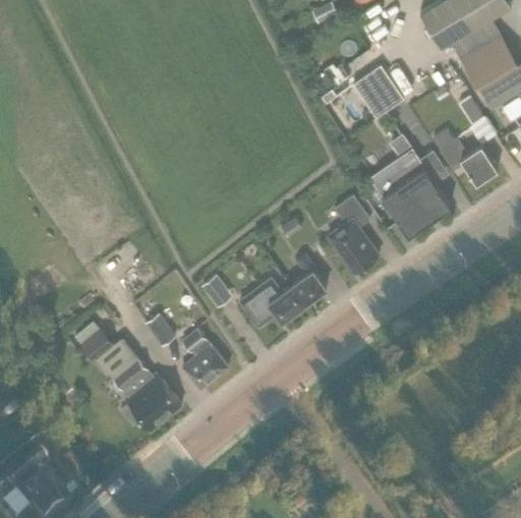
[(488,19),(512,5),(508,0),(443,0),(421,13),(444,47),(450,43),(488,19)]
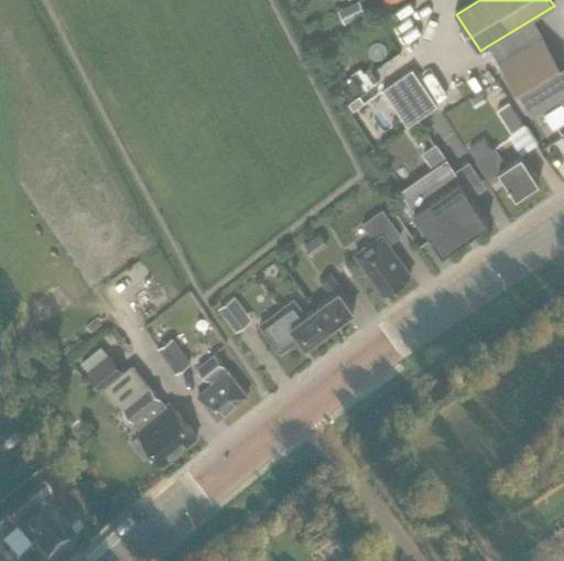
[(366,17),(358,2),(338,13),(345,27),(366,17)]
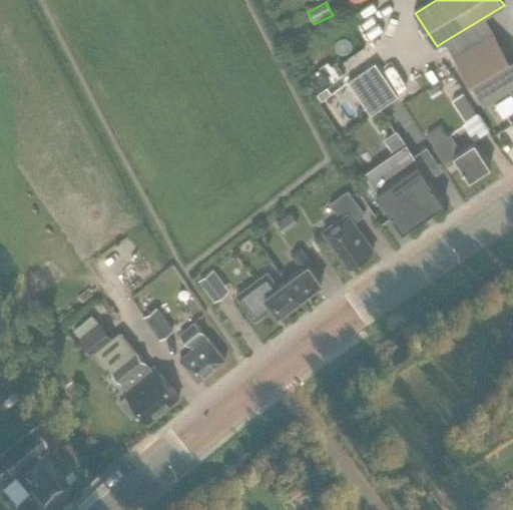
[(473,89),(512,65),(482,19),(481,19),(443,42),(473,88),(473,89)]
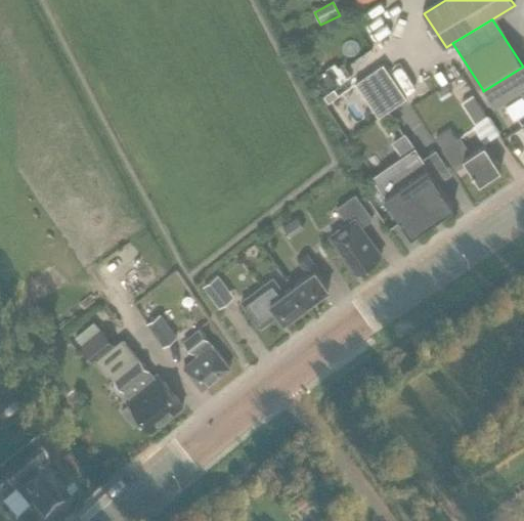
[(312,53),(321,71),(350,56),(342,39),(312,53)]
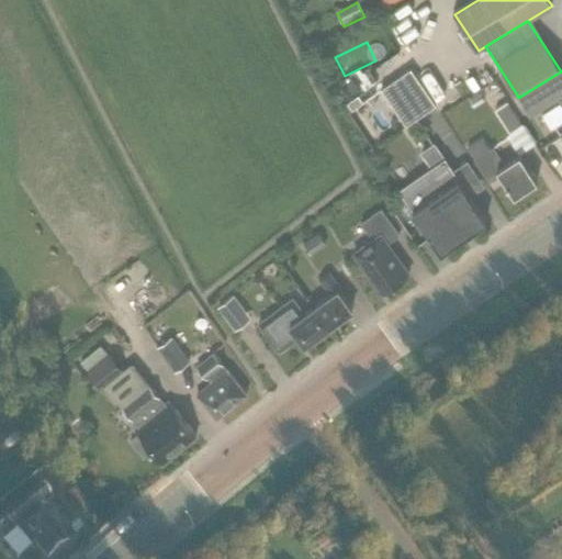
[(411,69),(380,90),(406,129),(437,108),(411,69)]
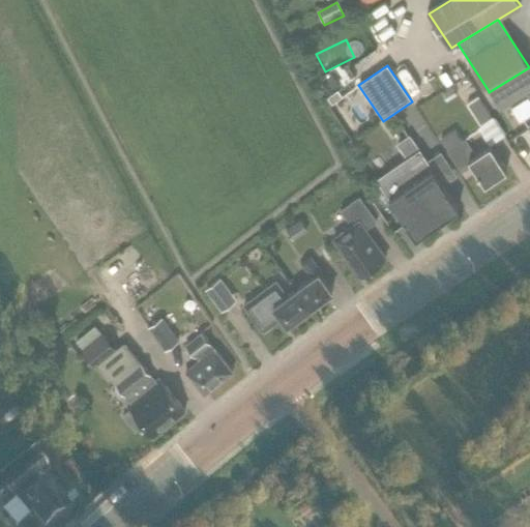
[(529,66),(529,67),(489,92),(502,112),(526,95),(529,100),(529,66)]
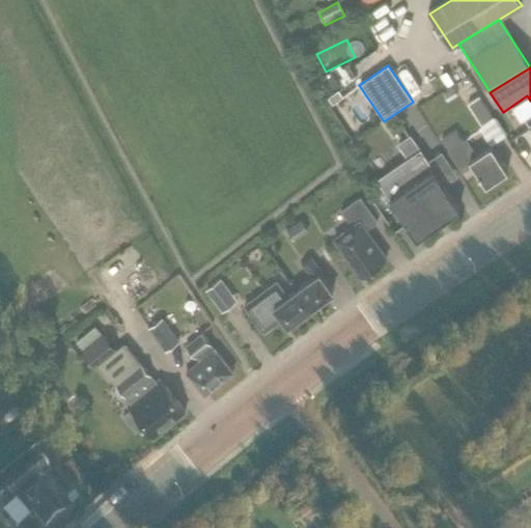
[(506,137),(480,99),(469,106),(482,127),(478,130),(491,147),(506,137)]
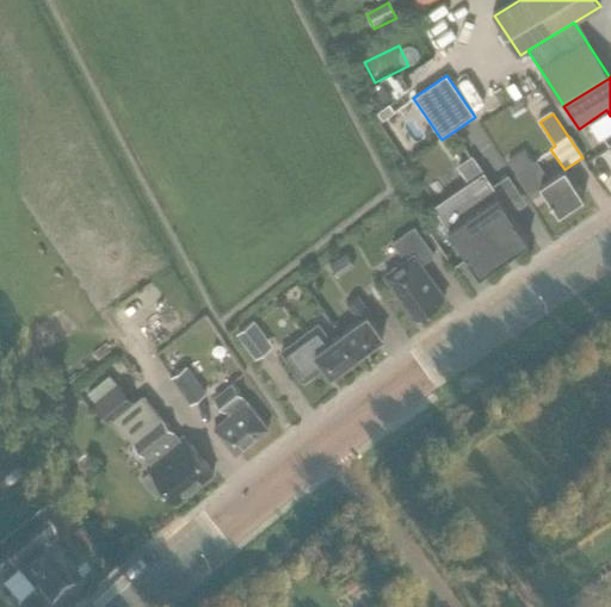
[(536,162),(532,163),(524,152),(507,163),(532,200),(544,192),(560,215),(584,198),(565,169),(548,180),(536,162)]
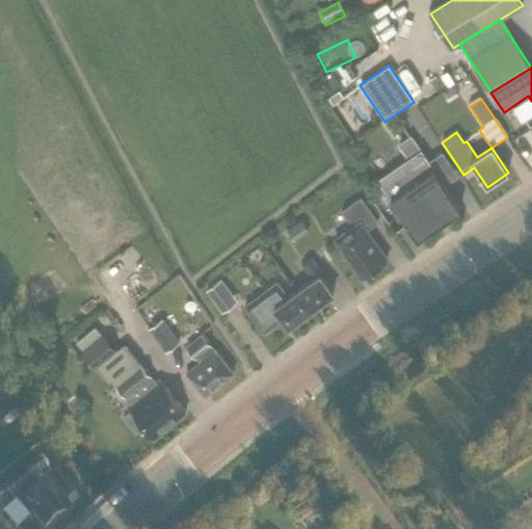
[(378,181),(418,239),(460,209),(421,152),(378,181)]
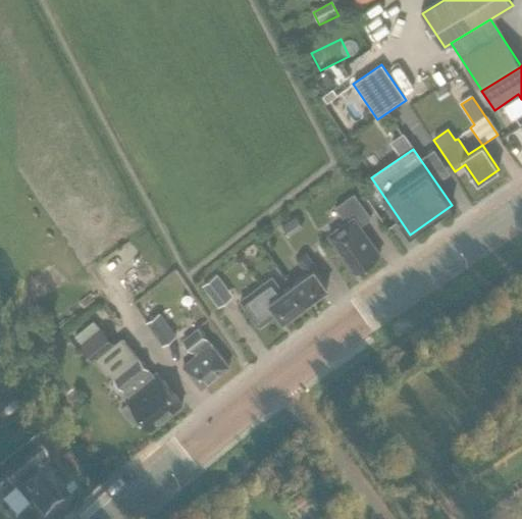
[(327,236),(355,274),(380,256),(360,227),(371,219),(354,195),(335,208),(346,222),(327,236)]
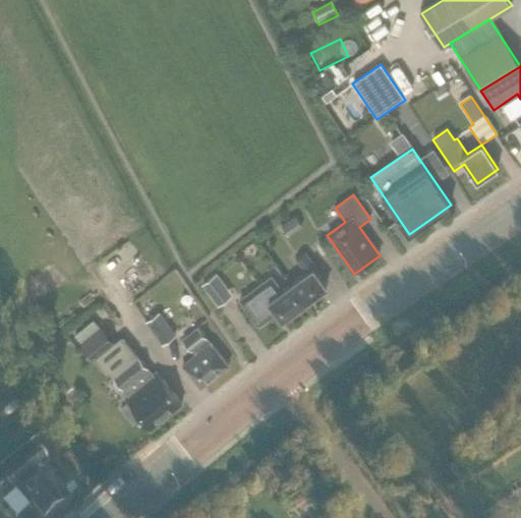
[(281,228),(288,238),(302,228),(295,218),(281,228)]
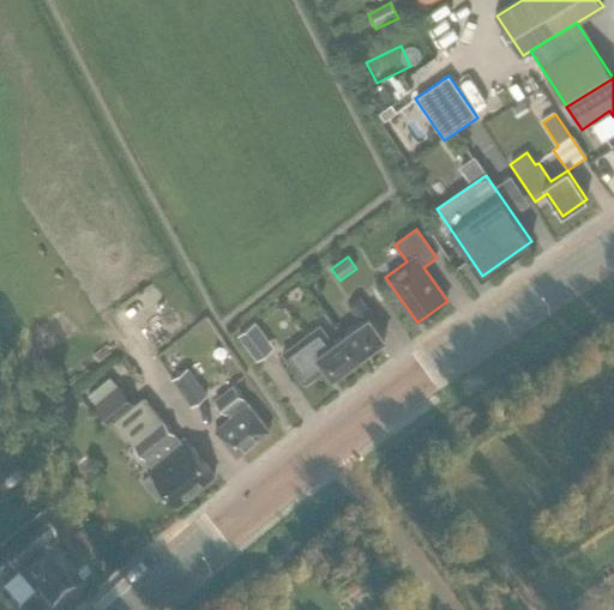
[(343,337),(359,358),(385,339),(369,319),(373,316),(359,299),(349,307),(361,324),(343,337)]
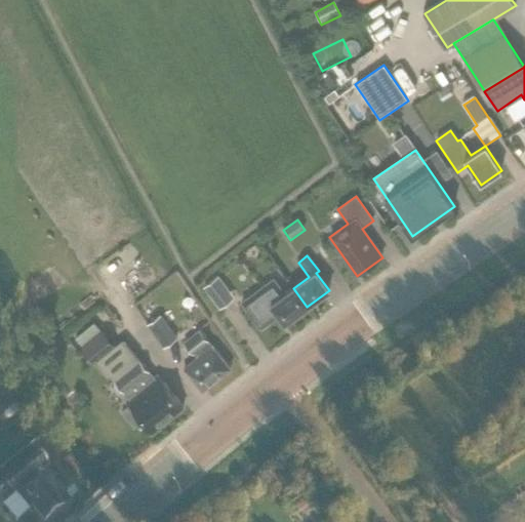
[(224,294),(229,290),(218,278),(203,289),(219,311),(230,303),(224,294)]
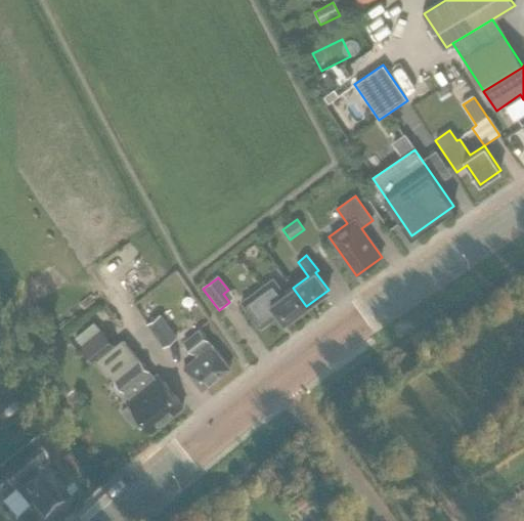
[(285,322),(306,306),(293,288),(284,295),(272,279),(257,292),(242,304),(261,330),(279,315),(285,322)]
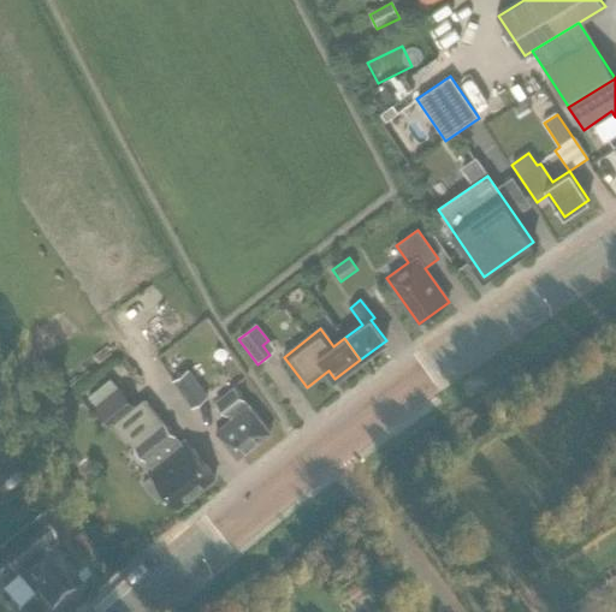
[(172,381),(191,410),(208,399),(189,370),(172,381)]
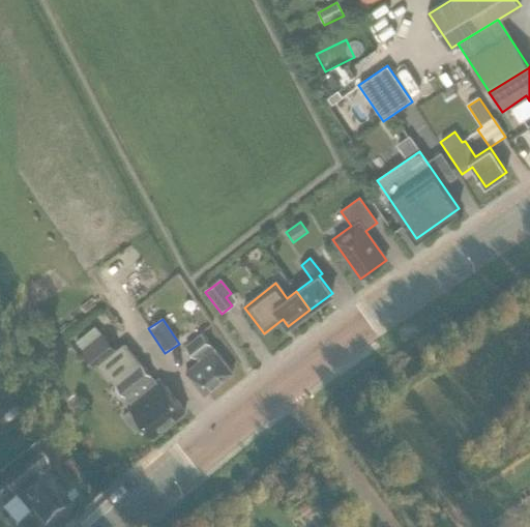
[(104,334),(81,353),(94,370),(98,366),(118,351),(117,350),(104,334)]
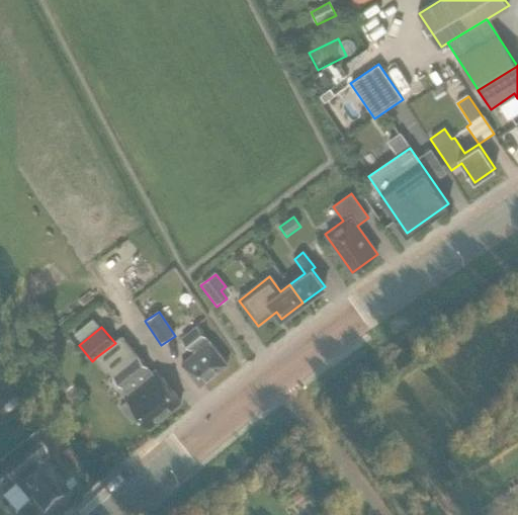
[(228,364),(197,327),(181,340),(190,351),(191,350),(194,354),(181,364),(199,387),(228,364)]
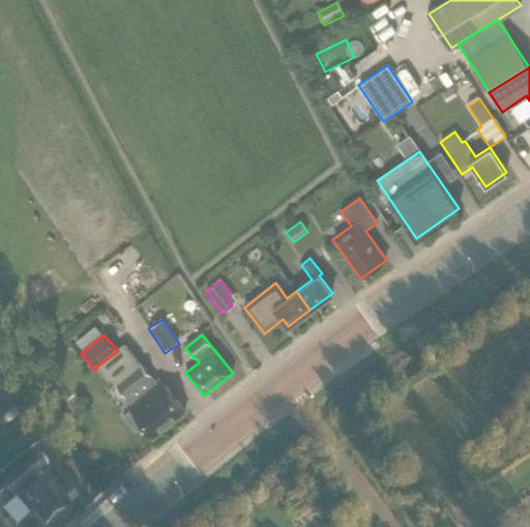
[(143,367),(141,363),(115,385),(117,388),(124,398),(127,396),(133,401),(130,403),(126,406),(130,411),(122,417),(136,434),(144,427),(149,434),(152,438),(185,412),(159,380),(154,384),(149,378),(151,376),(143,367)]
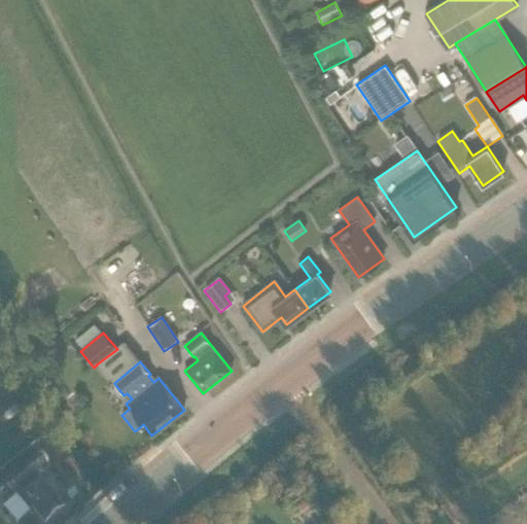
[(15,476),(3,487),(26,513),(29,511),(39,523),(49,523),(63,513),(39,485),(50,476),(48,473),(36,458),(15,476)]
